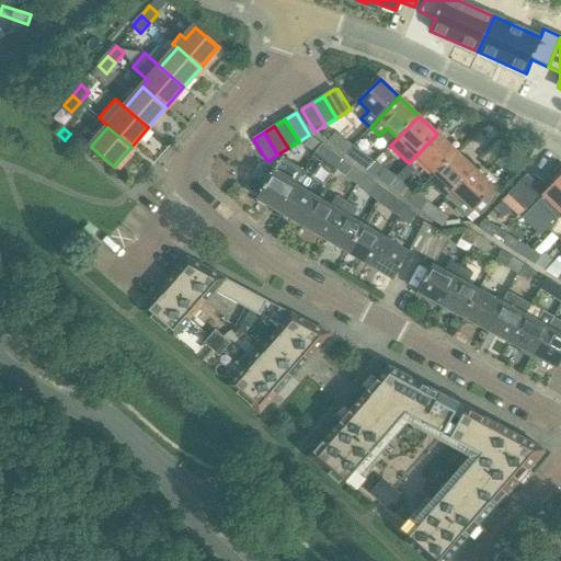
[(335,134),(329,141),(329,142),(346,156),(353,147),(352,146),(335,134)]
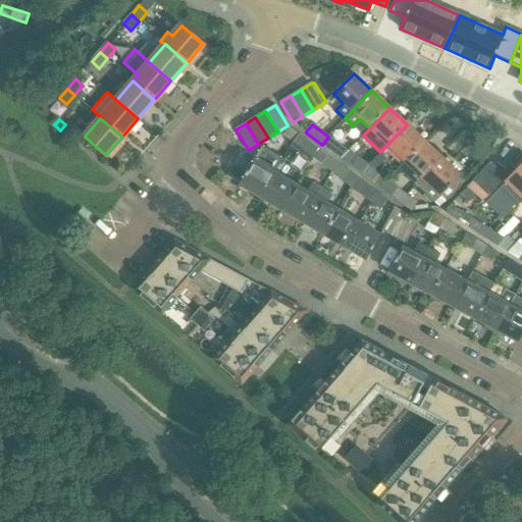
[(407,124),(387,145),(406,163),(425,142),(407,124)]
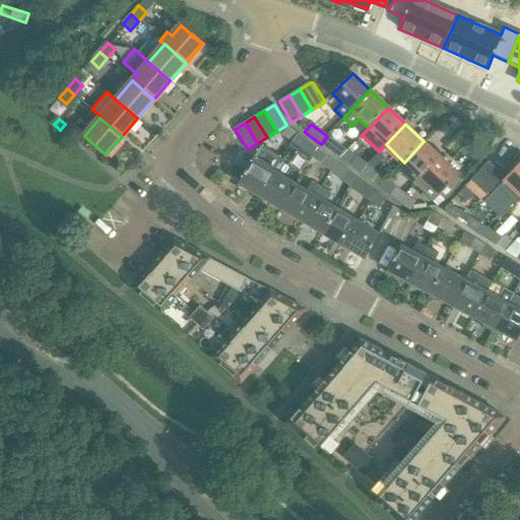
[(282,135),(291,142),(298,134),(287,127),(282,135)]
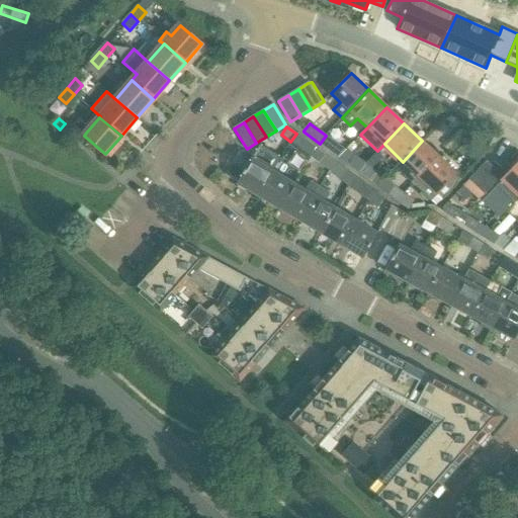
[(296,134),(290,142),(300,150),(307,142),(296,134)]
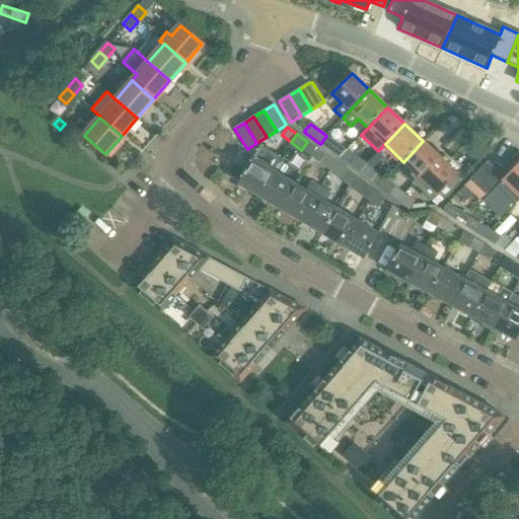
[(326,136),(320,144),(329,151),(336,143),(326,136)]
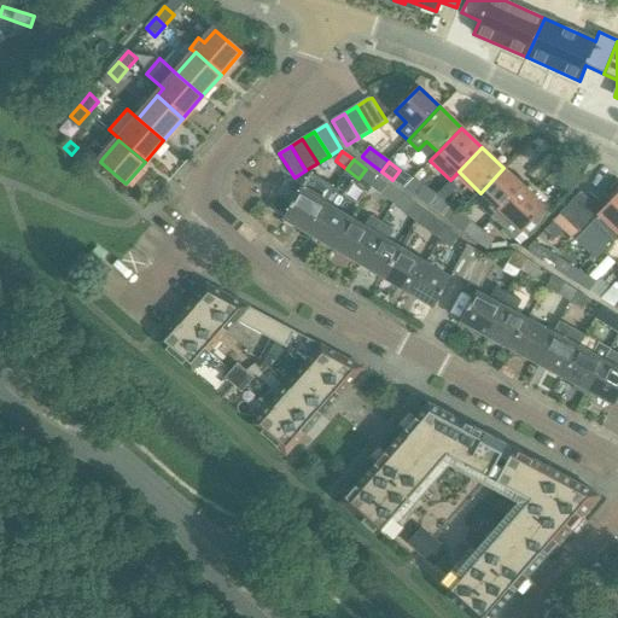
[(481,193),(474,199),(494,220),(524,188),(503,168),(481,193)]
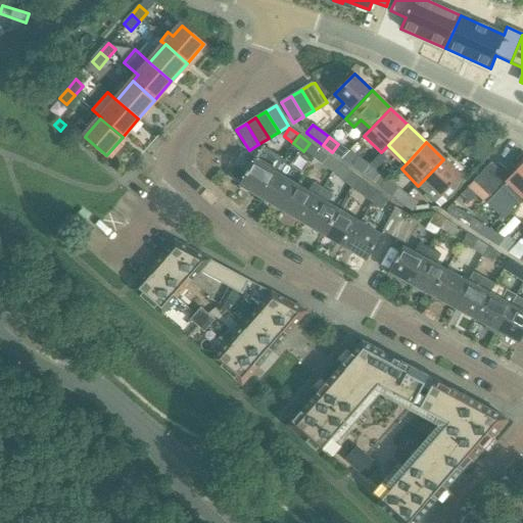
[(241,186),(239,190),(247,194),(249,191),(262,198),(276,174),(275,174),(284,159),(262,146),(239,185),(241,186)]
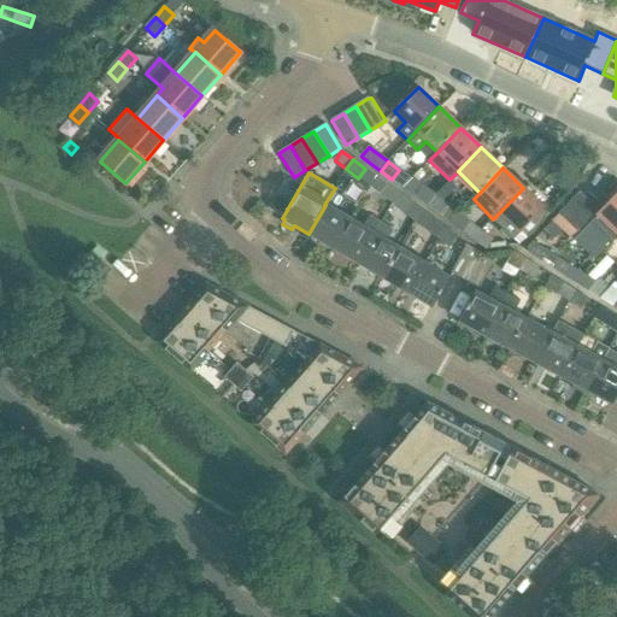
[(412,180),(404,188),(428,206),(435,197),(412,180)]
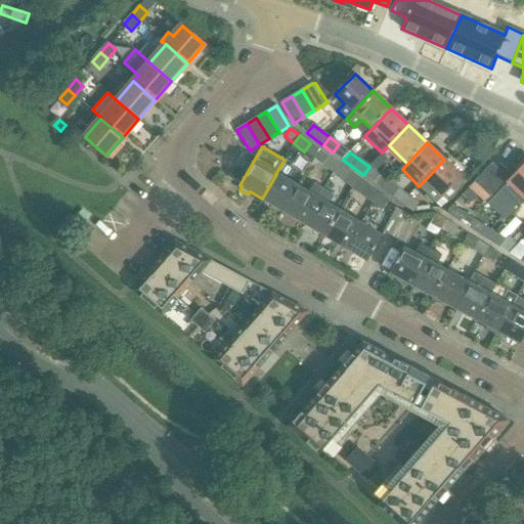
[(369,167),(363,175),(382,189),(390,181),(376,171),(388,159),(383,154),(369,167)]
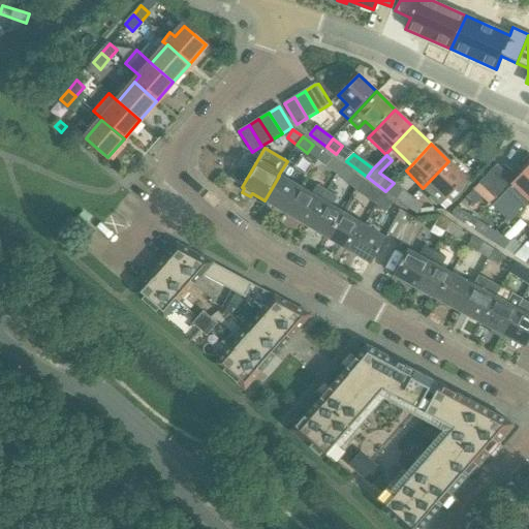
[(327,167),(337,175),(343,166),(333,159),(327,167)]
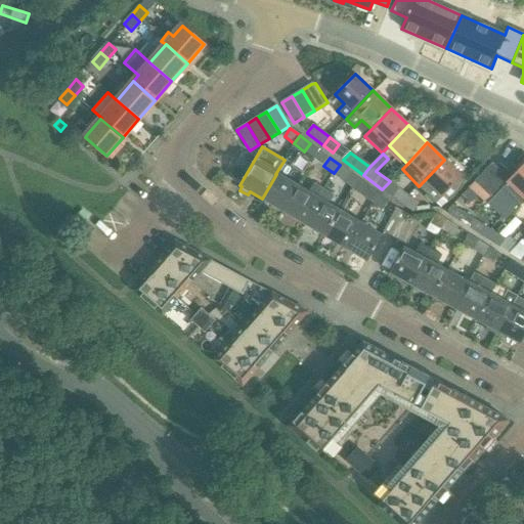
[(444,160),(419,186),(437,203),(441,207),(447,202),(463,184),(466,181),(462,177),(463,176),(444,160)]
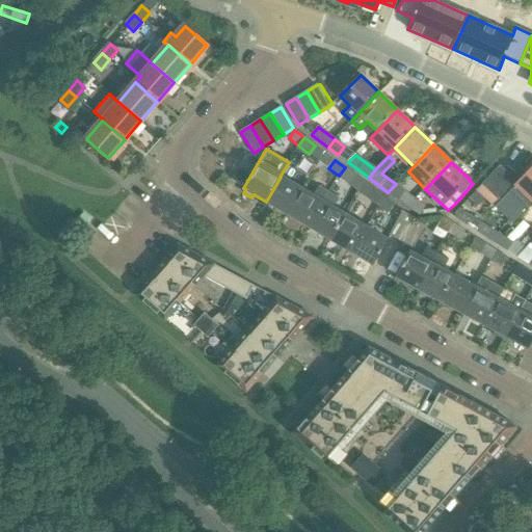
[(482,184),(490,192),(508,174),(500,165),(482,184)]
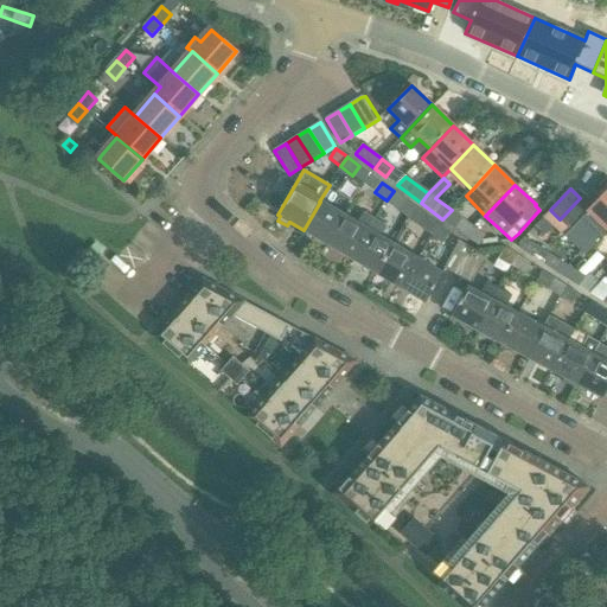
[(394,191),(387,200),(398,209),(406,199),(394,191)]
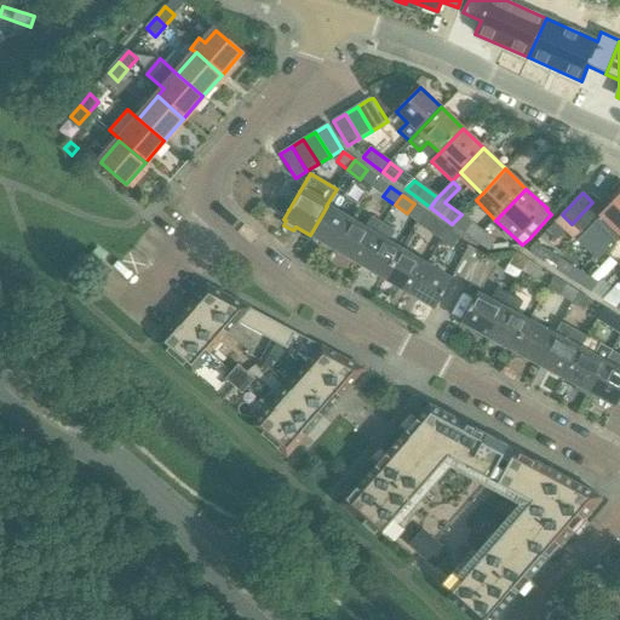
[(615,245),(619,239),(619,195),(603,213),(593,223),(615,245)]
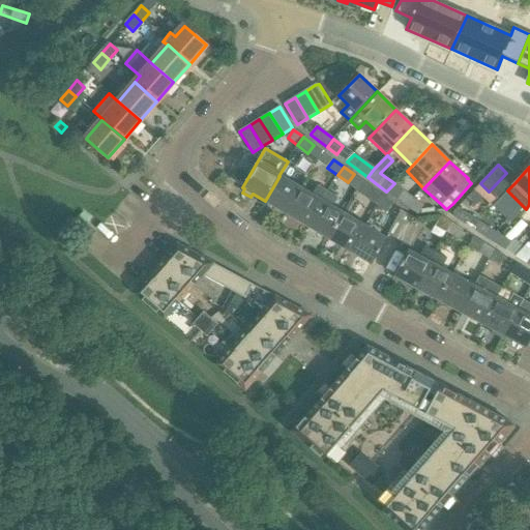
[(489,192),(498,201),(507,190),(516,182),(506,173),(489,192)]
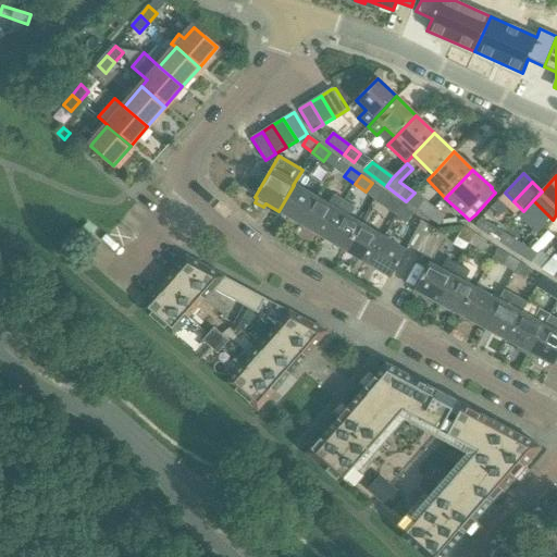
[(294,185),(279,211),(301,224),(317,198),(294,185)]
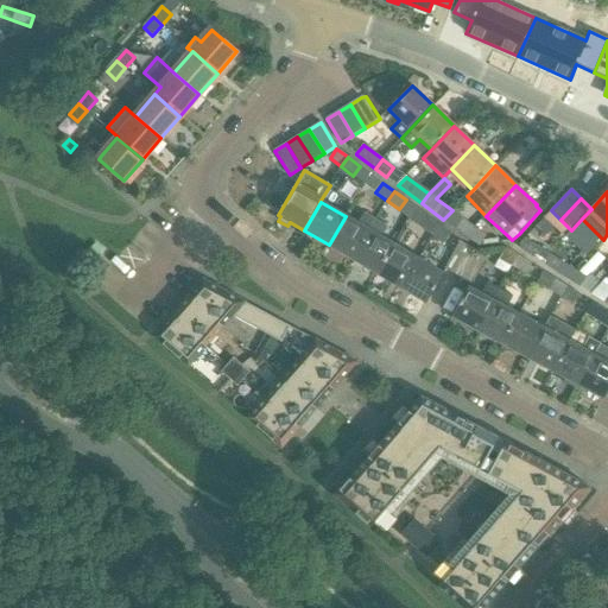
[(453,210),(443,220),(468,238),(475,228),(453,210)]
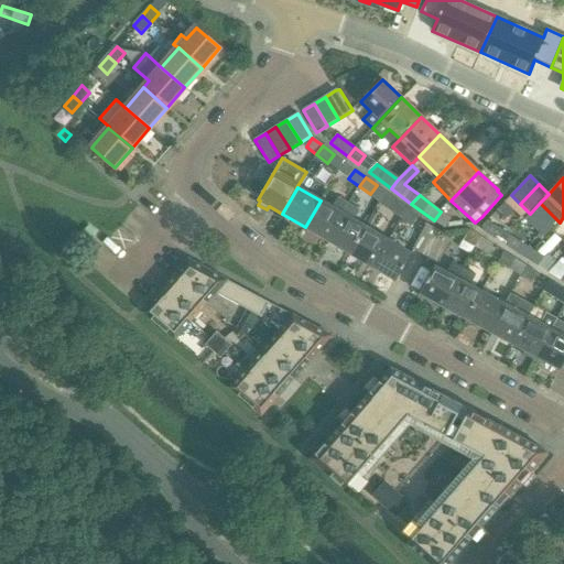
[(321,201),(305,227),(327,240),(348,205),(337,199),(333,208),(321,201)]
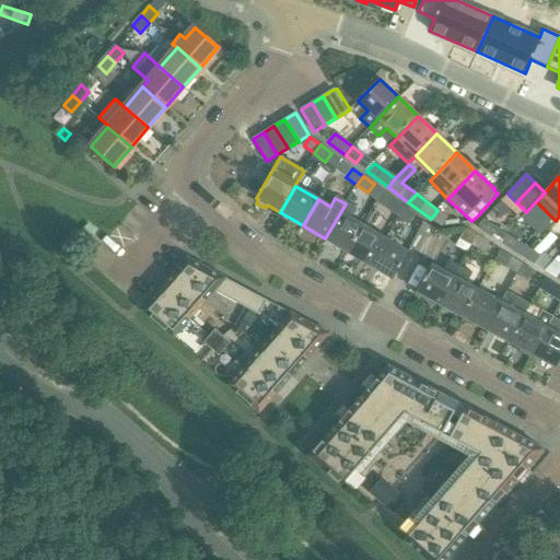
[(388,209),(399,217),(406,208),(395,200),(388,209)]
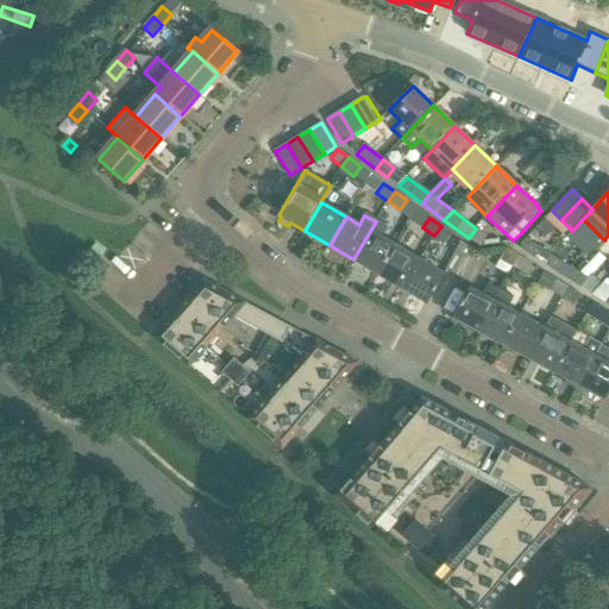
[(376,221),(353,259),(378,274),(395,245),(382,238),(388,228),(376,221)]
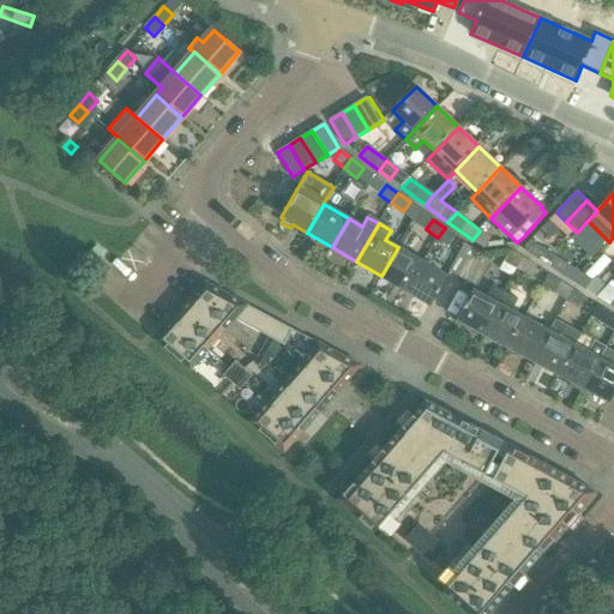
[(445,228),(438,238),(449,246),(456,236),(445,228)]
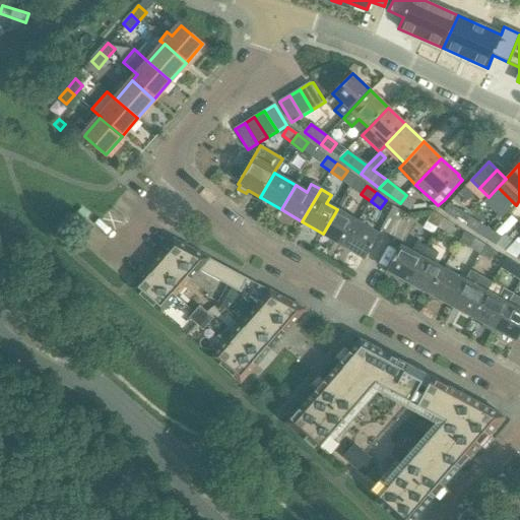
[(406,195),(400,203),(409,210),(415,202),(406,195)]
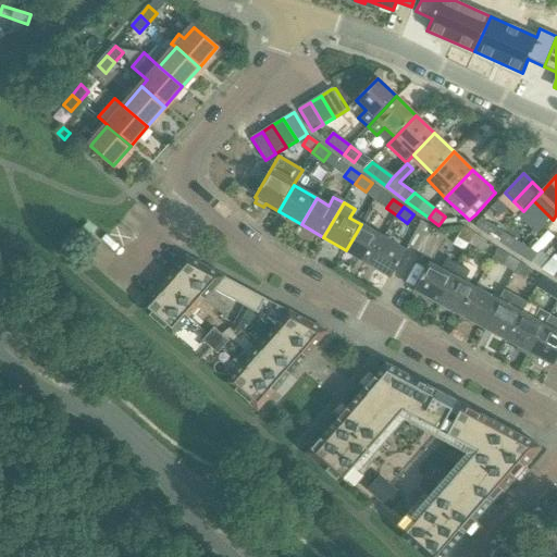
[(509,249),(520,256),(525,247),(515,240),(482,219),(474,226),(509,249)]
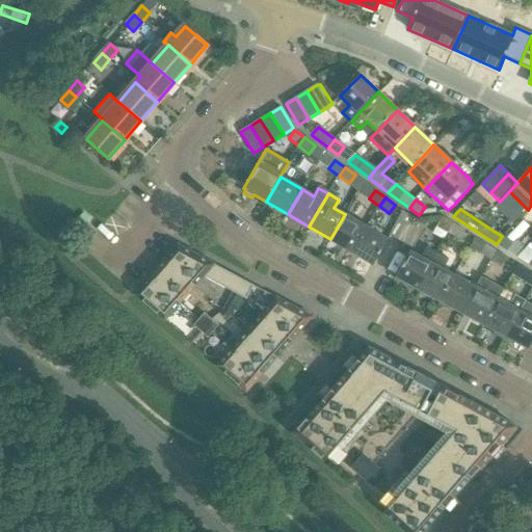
[(390,235),(401,241),(414,219),(403,211),(390,235)]
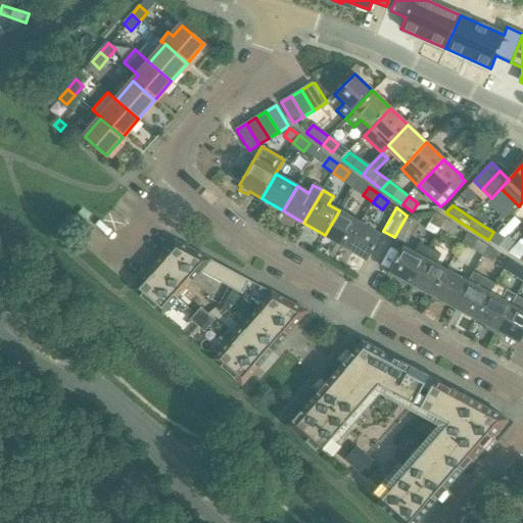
[(339,210),(325,235),(346,248),(361,224),(339,210)]
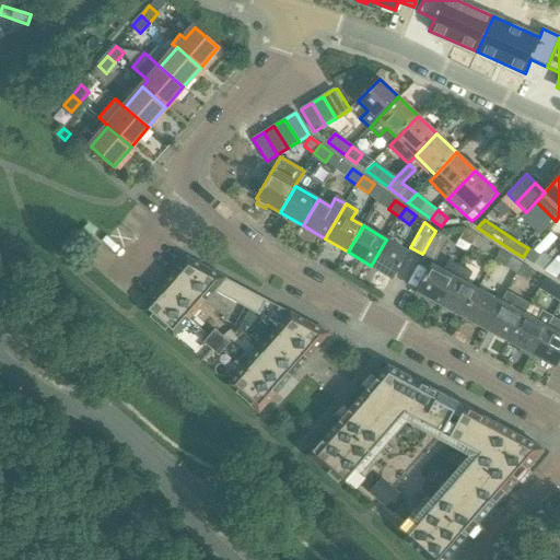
[(462,240),(473,247),(478,237),(467,230),(462,240)]
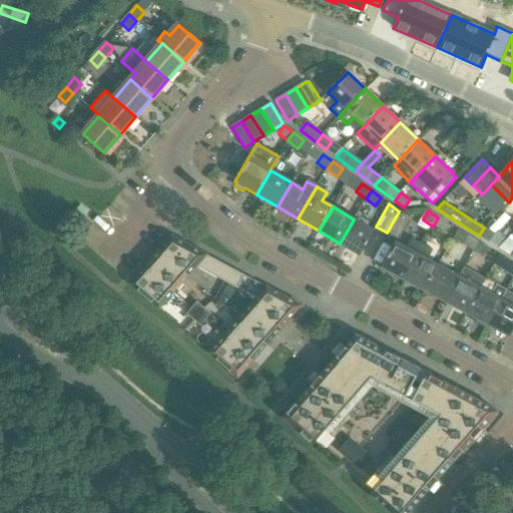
[(399,211),(387,232),(398,238),(409,218),(399,211)]
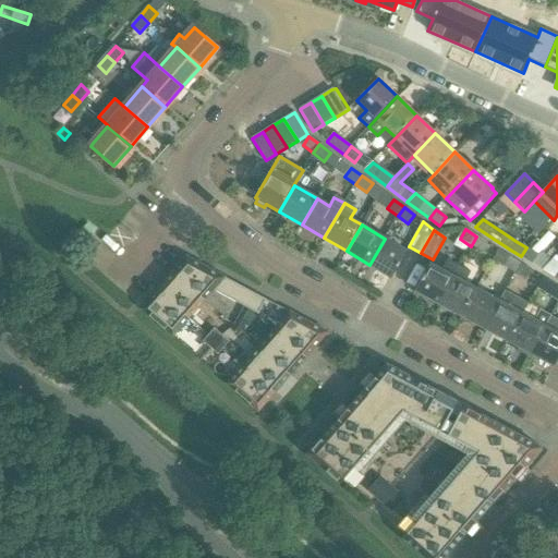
[(476,237),(471,246),(482,253),(488,243),(476,237)]
